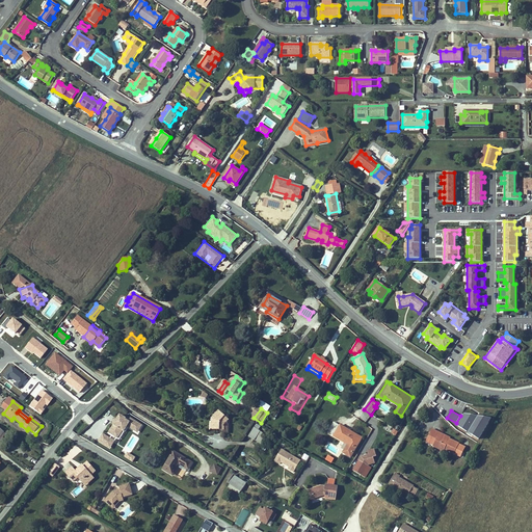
[(267,413),(261,423),(264,425),(270,415),(267,413)]
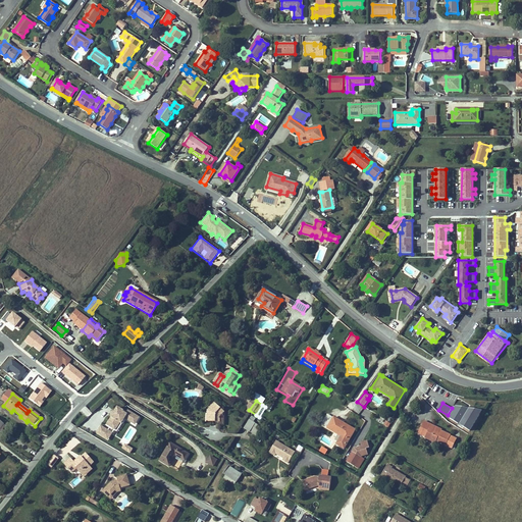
[(81,411),(88,417),(92,412),(84,406),(81,411)]
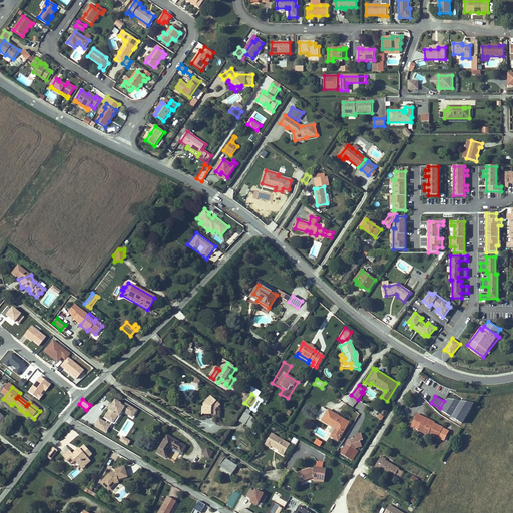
[(474,404),(447,399),(440,411),(462,424),(474,404)]
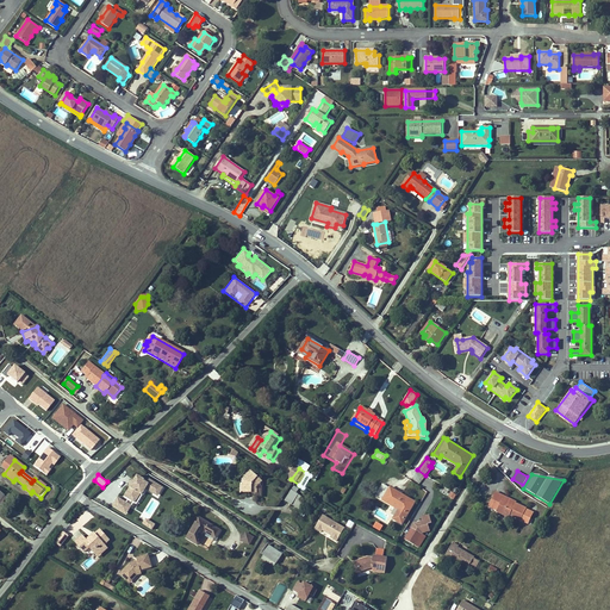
[(157,497),(162,487),(148,479),(147,481),(136,475),(123,497),(135,504),(144,489),(157,497)]
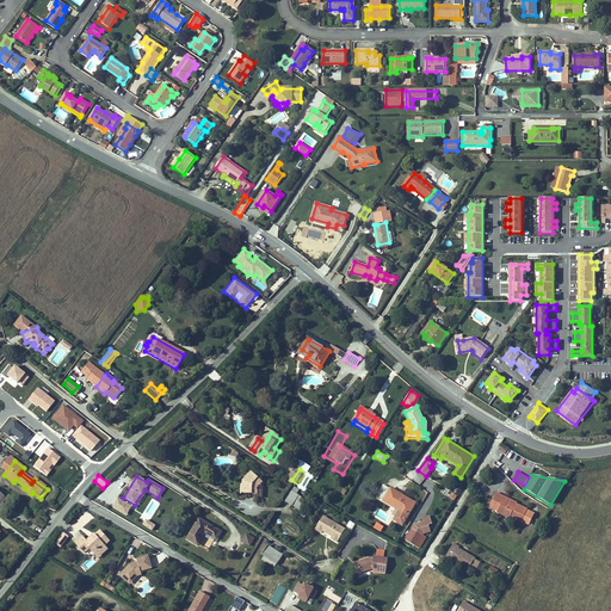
[(245,494),(260,495),(259,498),(264,499),(265,489),(264,489),(265,485),(255,476),(248,481),(245,494)]
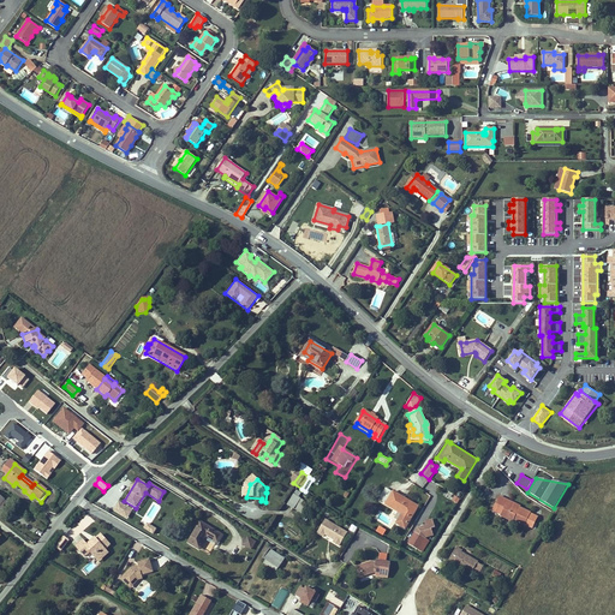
[(275,483),(272,490),(284,496),(287,489),(275,483)]
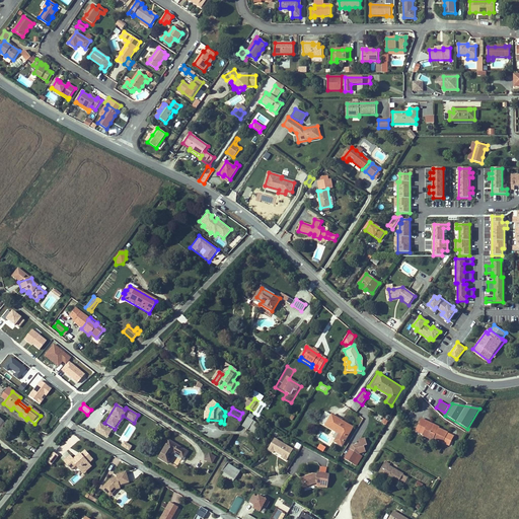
[(325,415),(322,420),(328,423),(331,418),(325,415)]
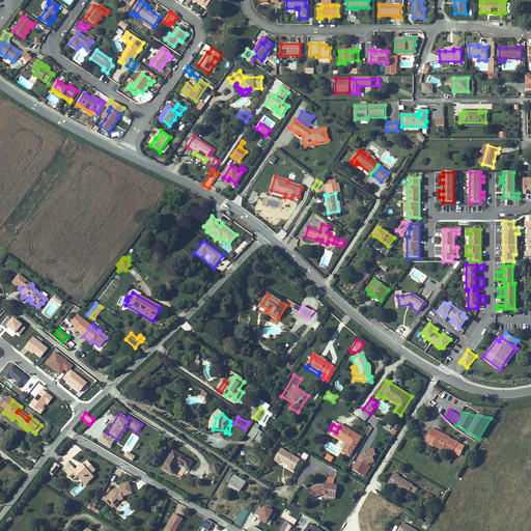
[(358,445),(361,441),(350,435),(351,434),(339,427),(336,432),(330,429),(327,435),(347,446),(343,454),(351,457),(355,449),(354,448),(356,444),(358,445)]
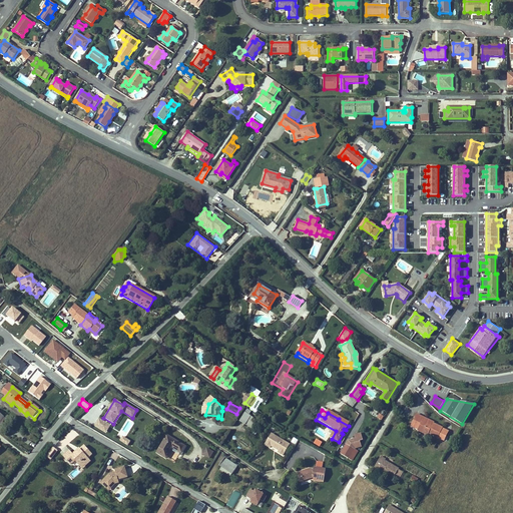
[(451,433),(434,423),(433,424),(425,420),(426,417),(419,413),(413,424),(420,428),(419,430),(429,435),(430,432),(446,441),(451,433)]
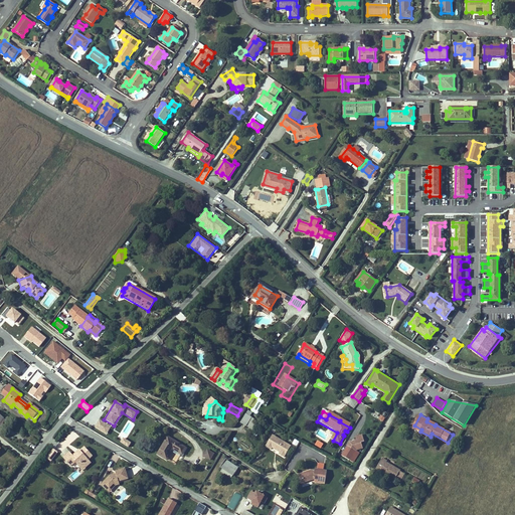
[(254,420),(248,416),(243,425),(248,428),(254,420)]
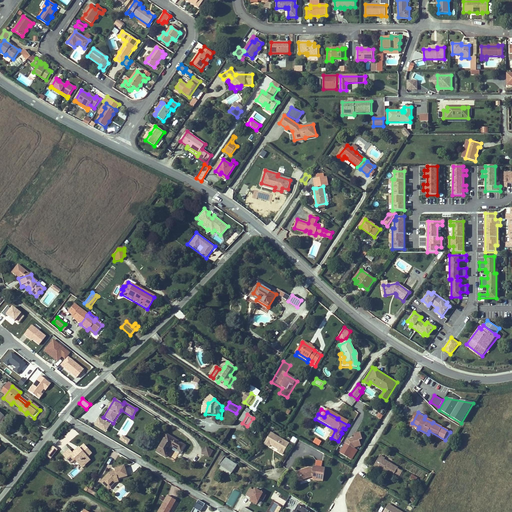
[(105,432),(110,425),(98,418),(93,425),(105,432)]
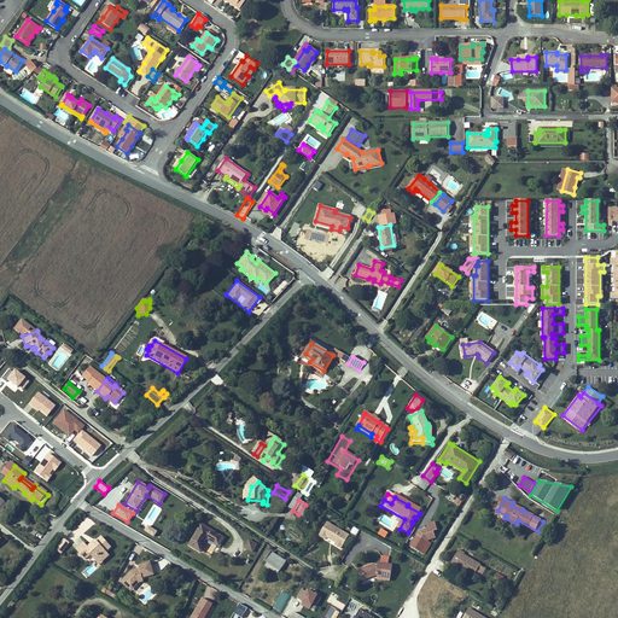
[(220,546),(225,536),(202,523),(188,544),(202,552),(208,542),(216,547),(217,544),(220,546)]
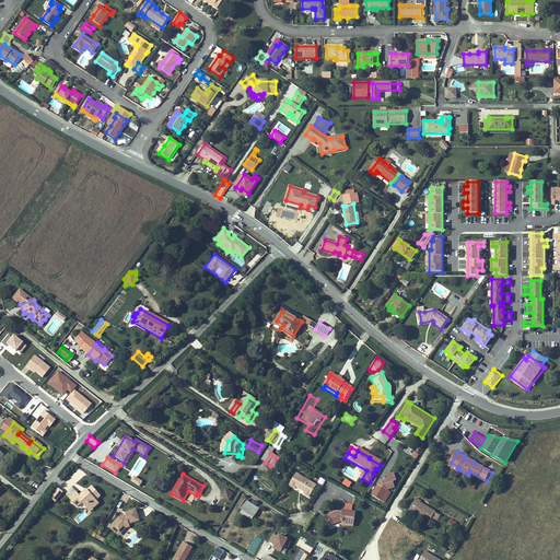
[(142,481),(133,477),(131,481),(140,486),(142,481)]
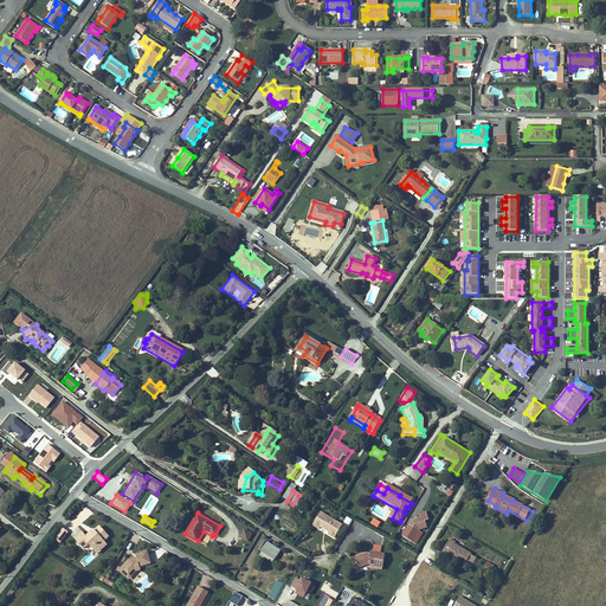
[(322,516),(315,529),(321,533),(322,530),(331,536),(330,539),(336,541),(343,528),(322,516)]
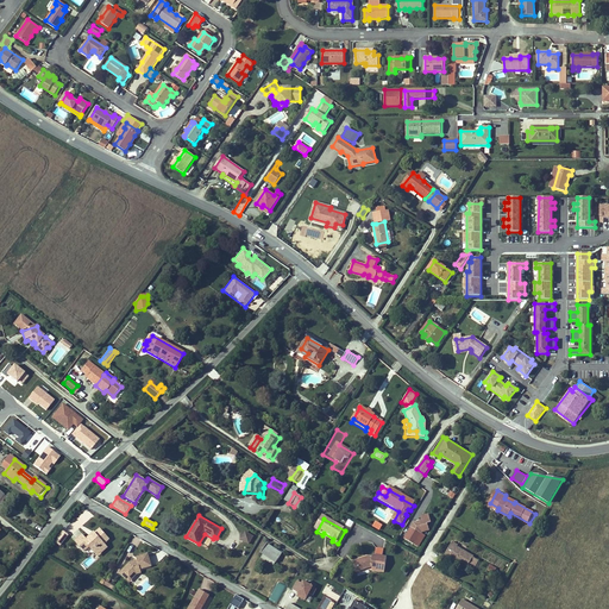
[(86,551),(92,547),(95,551),(100,546),(104,550),(108,545),(107,542),(111,539),(102,528),(98,532),(89,539),(88,538),(85,534),(77,540),(86,551)]
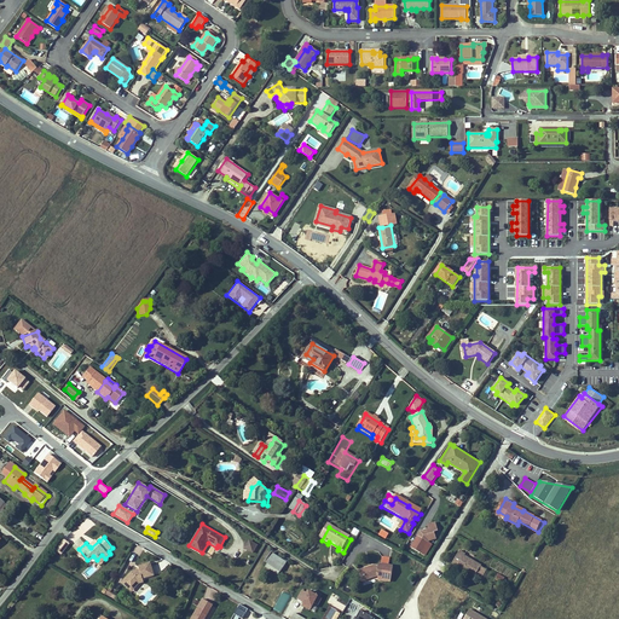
[(411,549),(422,555),(428,544),(418,538),(411,549)]
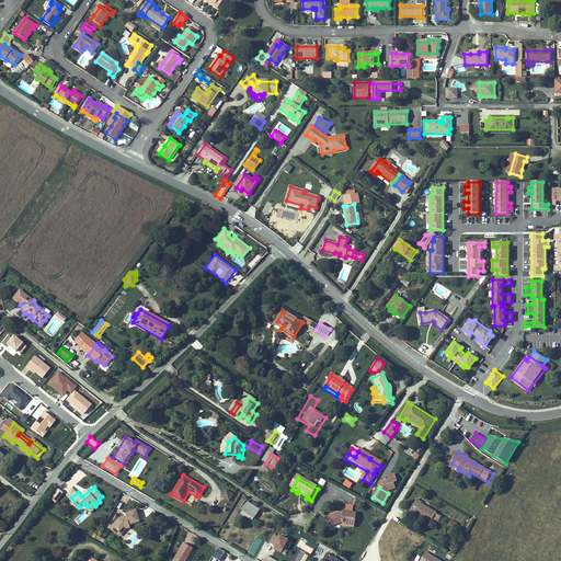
[(233,494),(226,489),(221,496),(229,501),(233,494)]
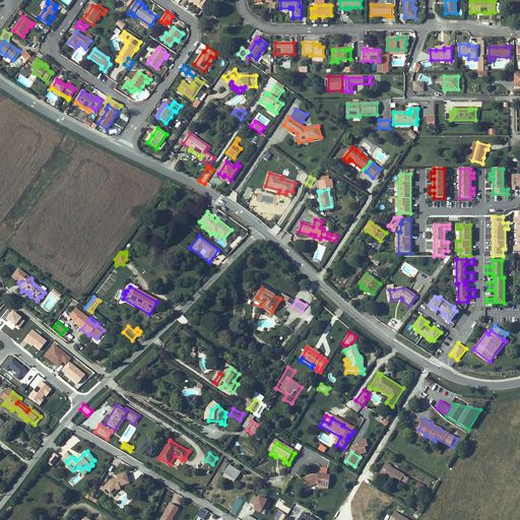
[(234,482),(241,471),(230,464),(223,472),(225,473),(223,475),(234,482)]
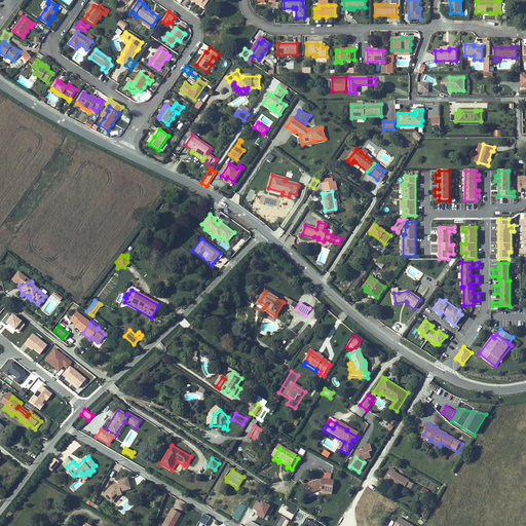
[(89,475),(86,472),(82,476),(87,481),(96,473),(94,471),(89,475)]
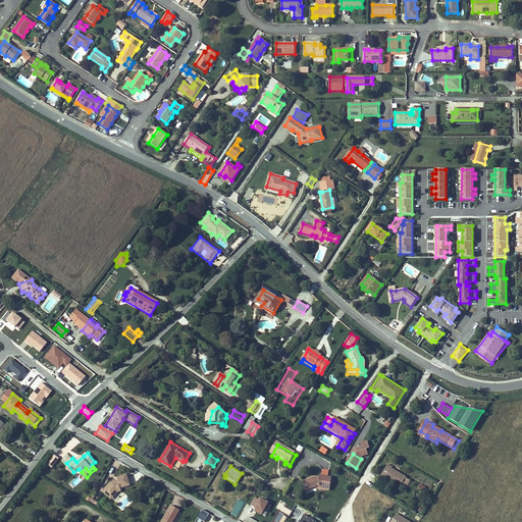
[(380,479),(385,482),(387,479),(395,483),(407,491),(412,483),(392,472),(393,471),(387,467),(380,479)]
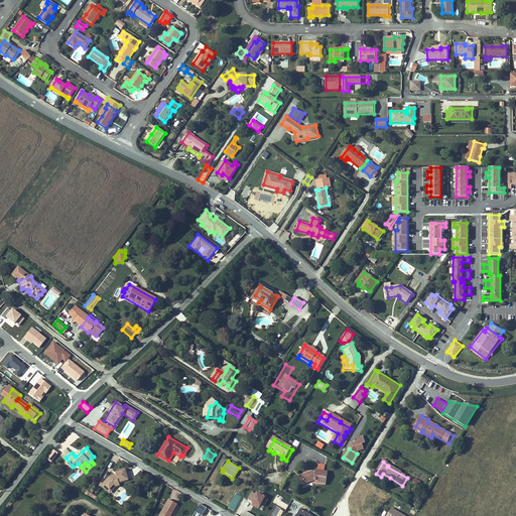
[(111,478),(105,485),(111,491),(116,485),(121,484),(131,481),(127,469),(118,472),(118,476),(111,478)]
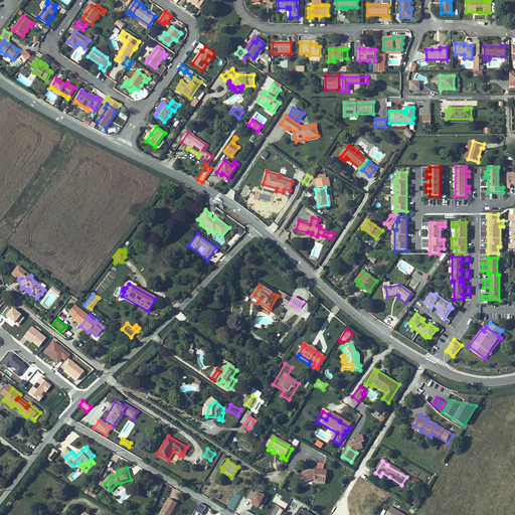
[(302,483),(314,479),(326,476),(327,471),(315,469),(299,472),(302,483)]
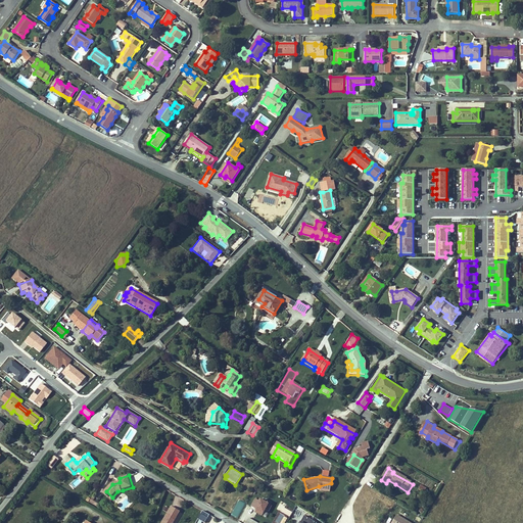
[(117,491),(112,497),(106,491),(104,493),(113,501),(119,495),(124,493),(123,490),(117,491)]
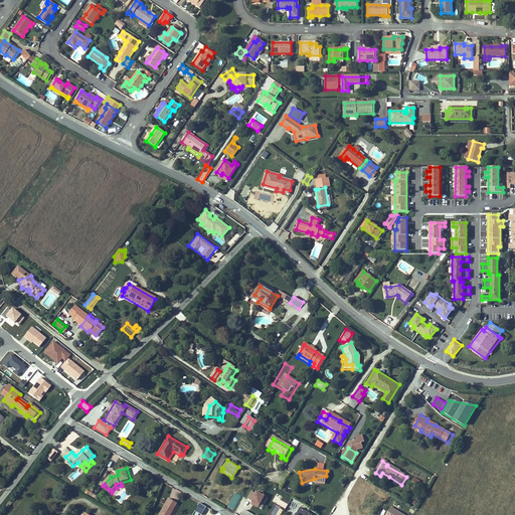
[(255,493),(251,490),(247,498),(251,500),(249,503),(258,508),(266,495),(258,490),(255,493)]
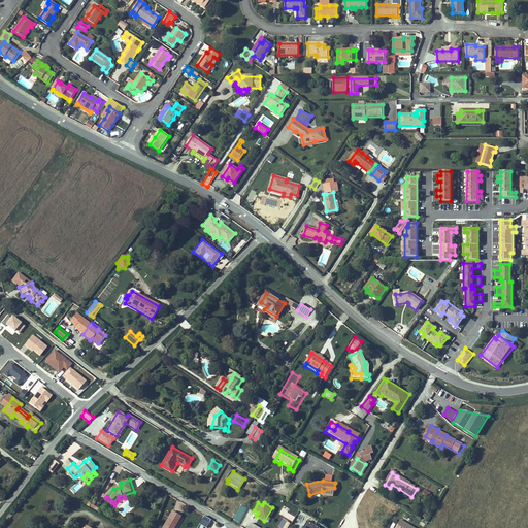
[(240,504),(233,520),(240,523),(248,507),(240,504)]
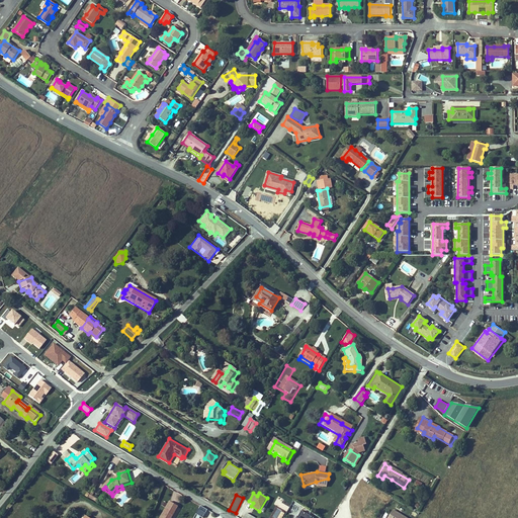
[(166,506),(175,511),(178,506),(169,501),(166,506)]
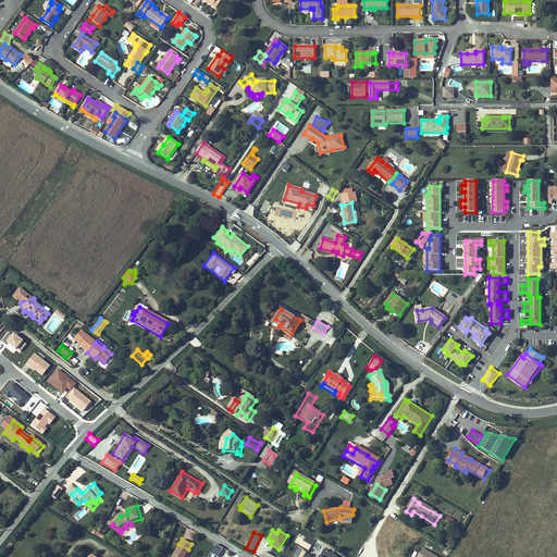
[(313,554),(320,543),(316,540),(308,551),(313,554)]
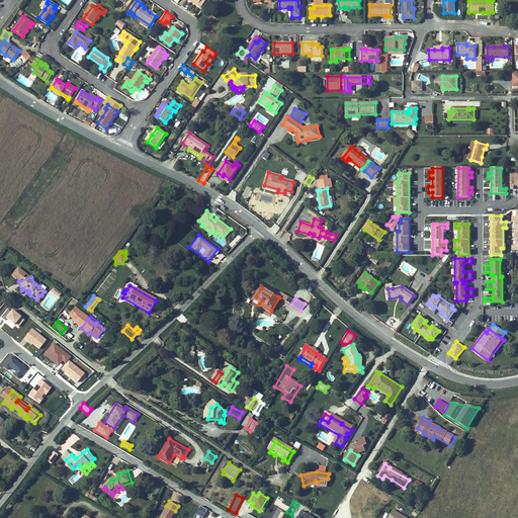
[(160,517),(171,517),(175,511),(166,506),(160,517)]
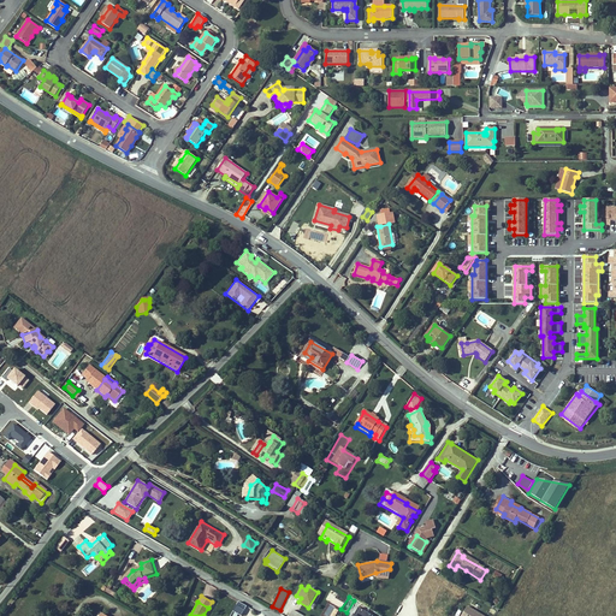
[(244,609),(237,604),(234,611),(242,615),(244,609)]
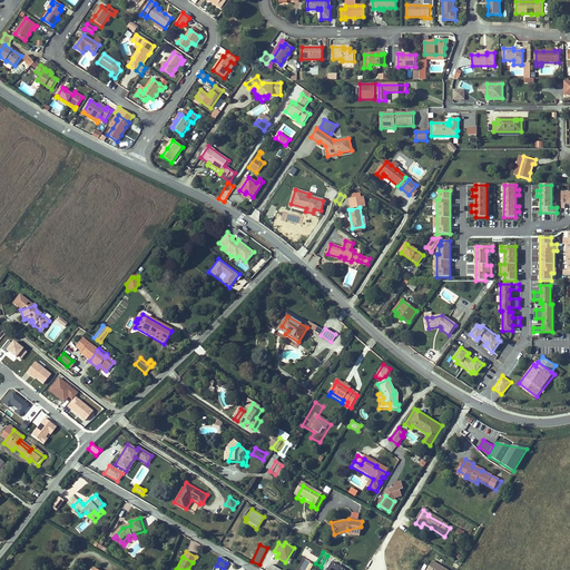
[(449,569),(433,560),(426,569),(449,569)]
